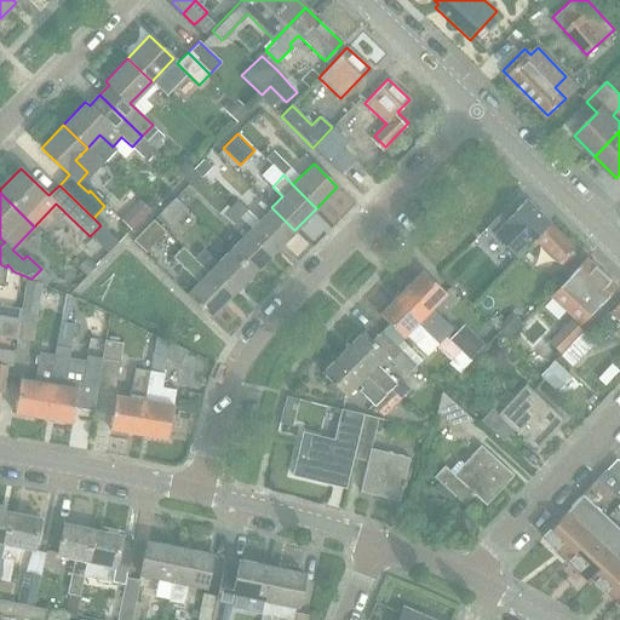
[(188,210),(176,197),(159,214),(171,227),(188,210)]
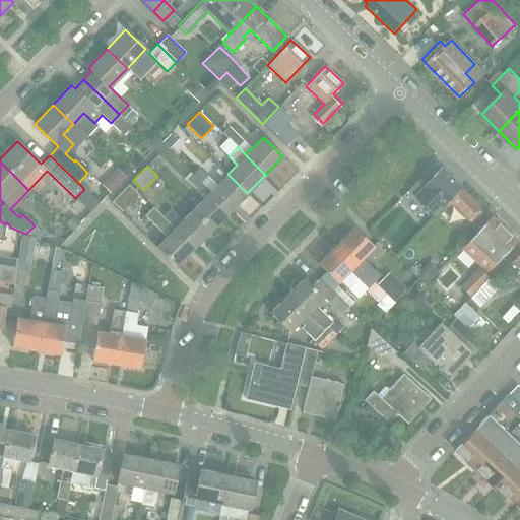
[(440,208),(461,186),(441,167),(428,181),(436,190),(429,197),(440,208)]
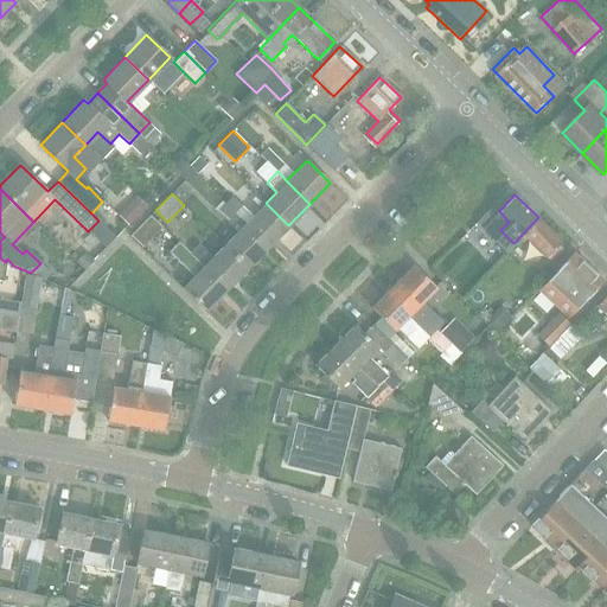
[(224,203),(268,247),(288,225),(266,203),(251,216),(231,197),(224,203)]
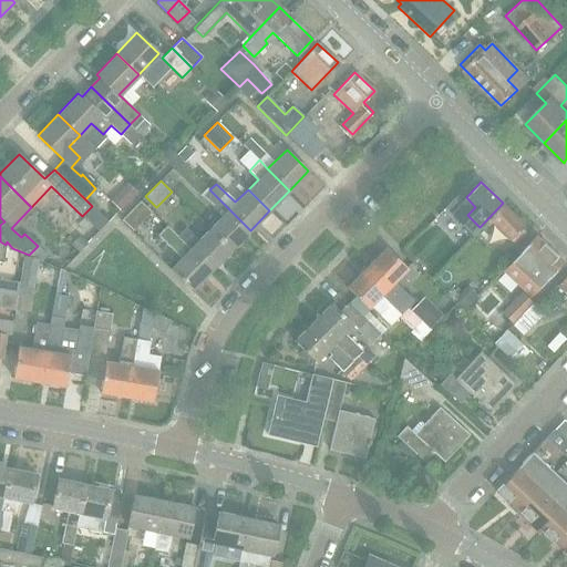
[(209,229),(232,250),(250,230),(209,189),(202,198),(220,217),(209,229)]
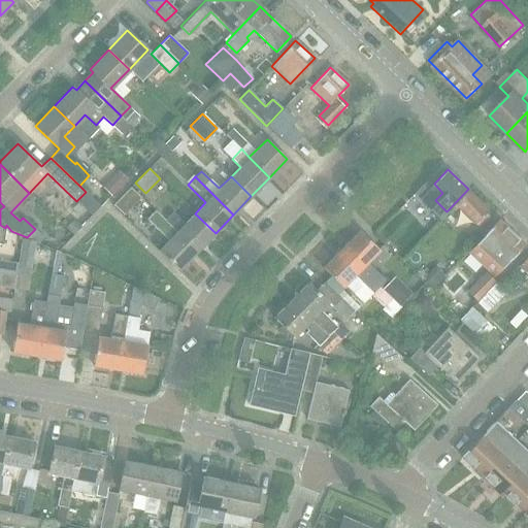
[(436,190),(429,182),(411,198),(419,206),(436,190)]
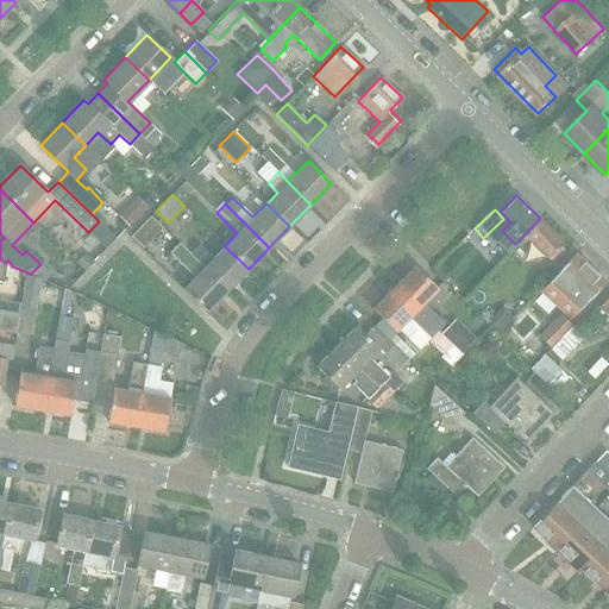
[(552,263),(564,250),(559,245),(563,242),(540,220),(525,236),(552,263)]
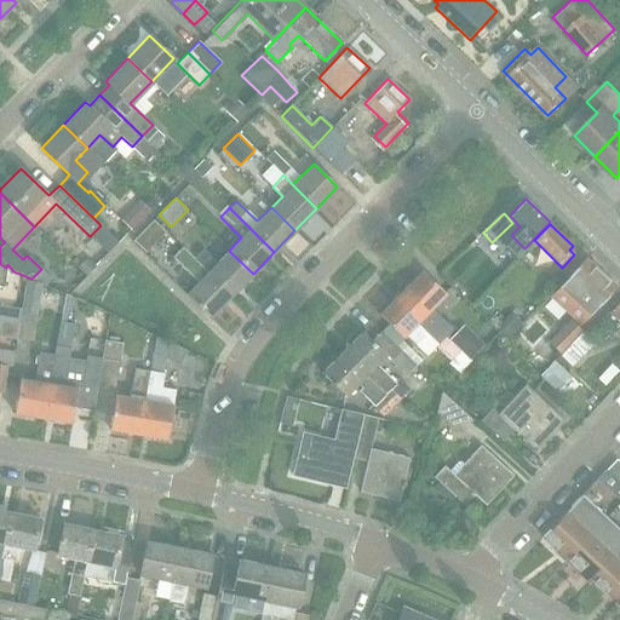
[(179,259),(200,280),(187,294),(210,317),(231,296),(197,263),(188,251),(179,259)]
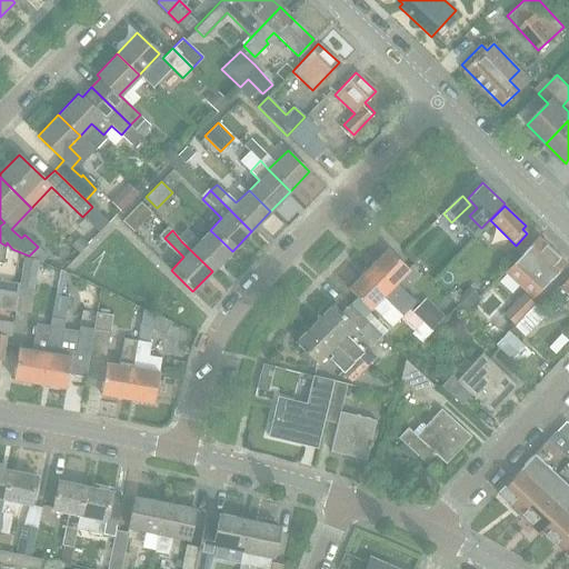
[(232,251),(210,230),(198,242),(189,233),(181,241),(212,271),(232,251)]
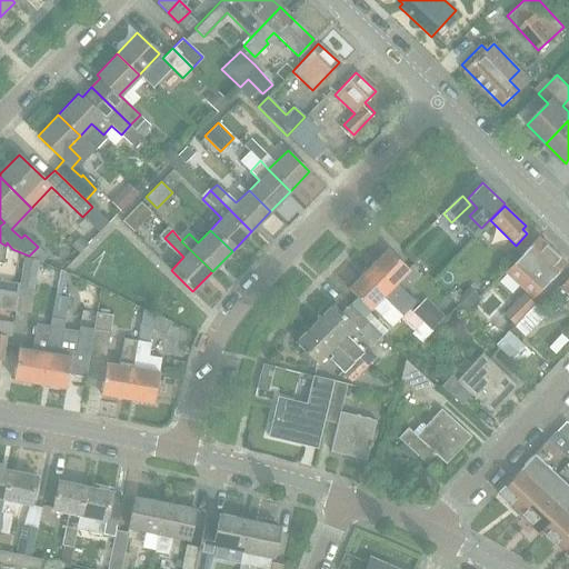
[(551,280),(566,263),(537,236),(520,253),(521,253),(505,271),(532,297),(550,279),(551,280)]
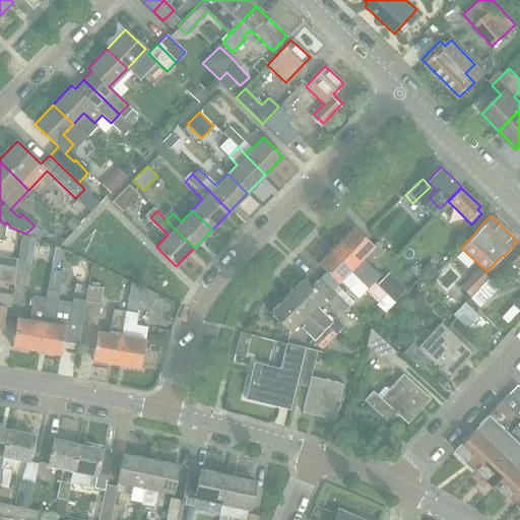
[(0,268),(15,271),(17,260),(18,261),(18,255),(0,252),(0,236),(3,237),(5,224),(0,221),(0,268)]
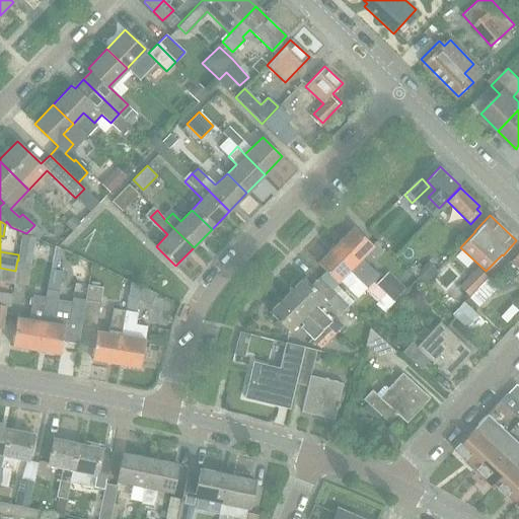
[(336,244),(373,282),(379,276),(361,257),(373,245),(354,226),(336,244)]
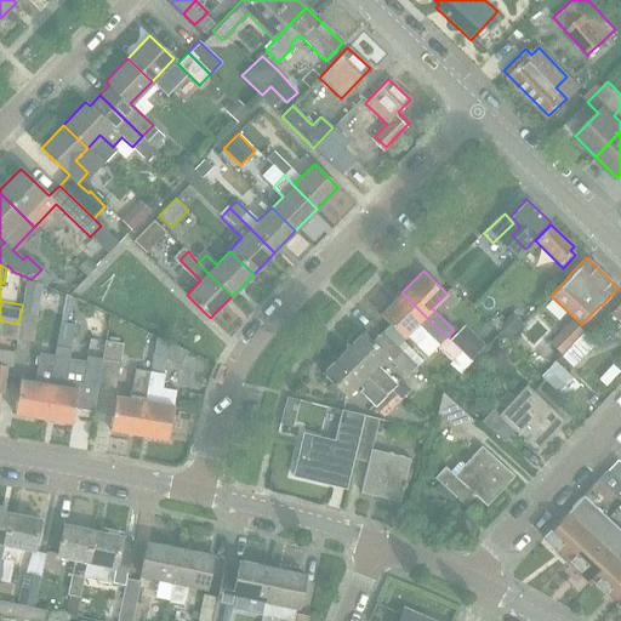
[(27,281),(22,305),(22,312),(38,314),(43,285),(27,281)]
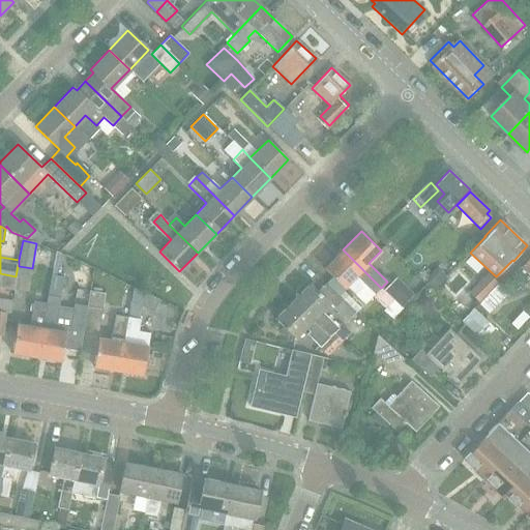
[(381,288),(343,249),(324,268),(344,288),(356,276),(376,295),(381,288)]
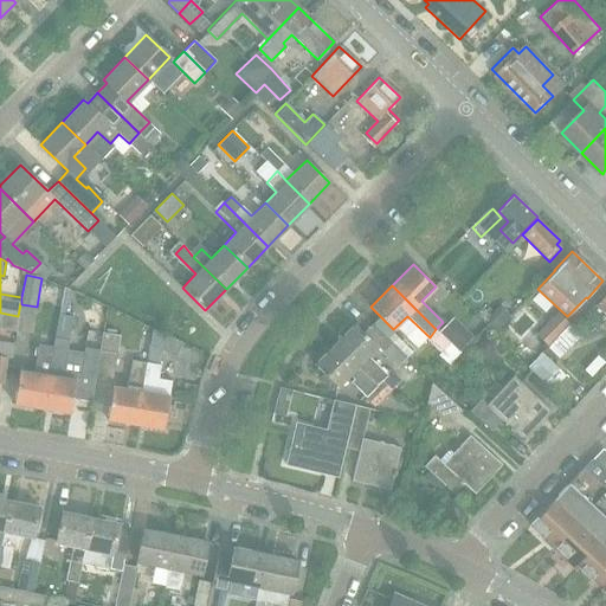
[(605,292),(595,304),(605,314),(605,292)]
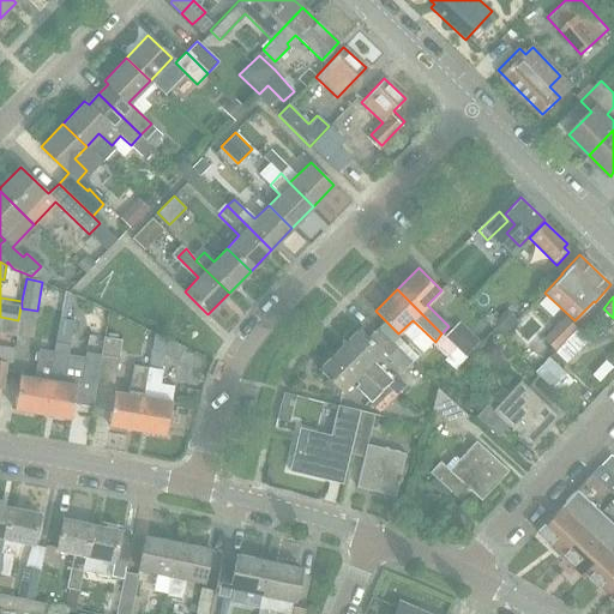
[(0,332),(16,335),(18,320),(0,317),(0,332)]
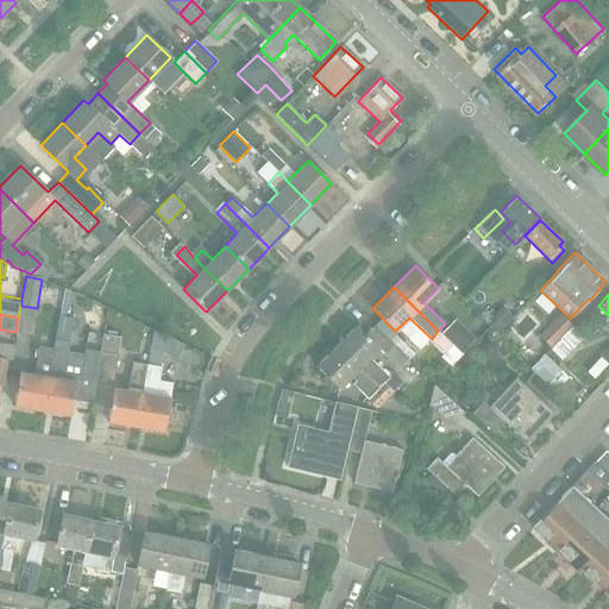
[(552,347),(573,326),(562,314),(540,336),(552,347)]
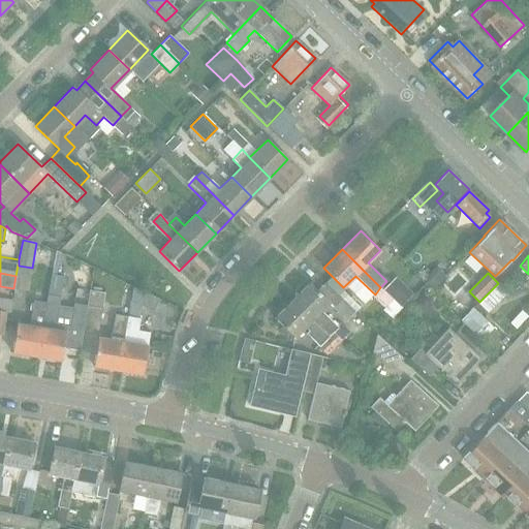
[(341,341),(333,332),(337,328),(324,314),(321,317),(318,313),(329,302),(335,309),(343,300),(327,282),(317,291),(309,282),(291,300),(337,345),(341,341)]
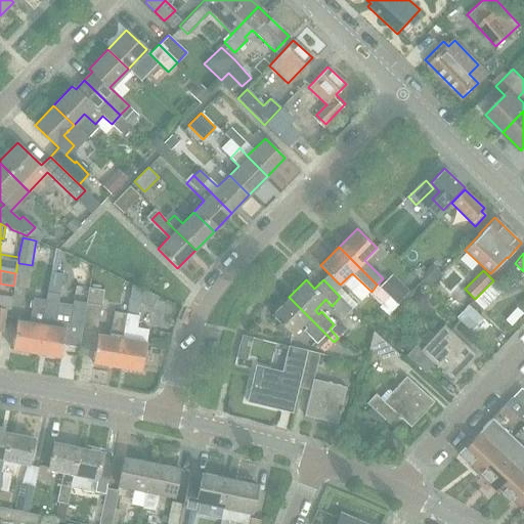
[(157,296),(131,285),(129,298),(151,308),(157,296)]
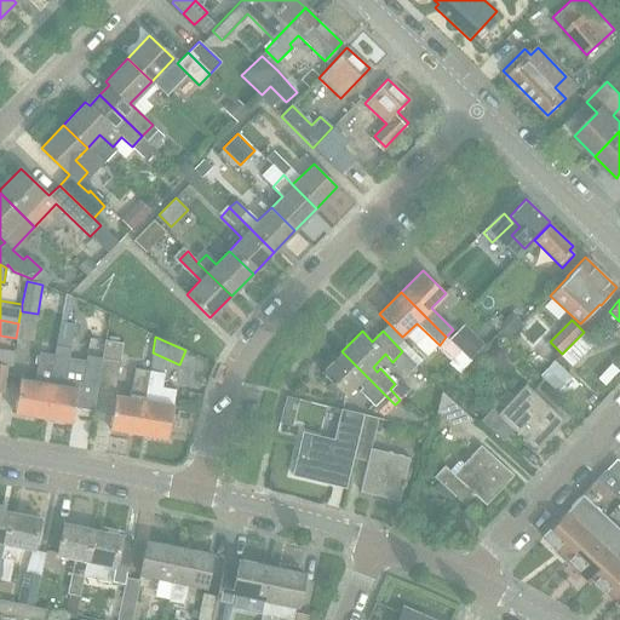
[(104,340),(102,359),(97,386),(115,390),(122,344),(104,340)]
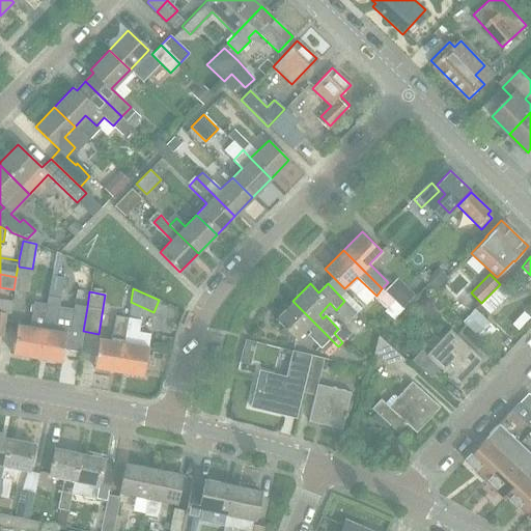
[(61,362),(63,350),(66,333),(65,332),(55,331),(60,299),(48,296),(46,304),(37,358),(61,362)]
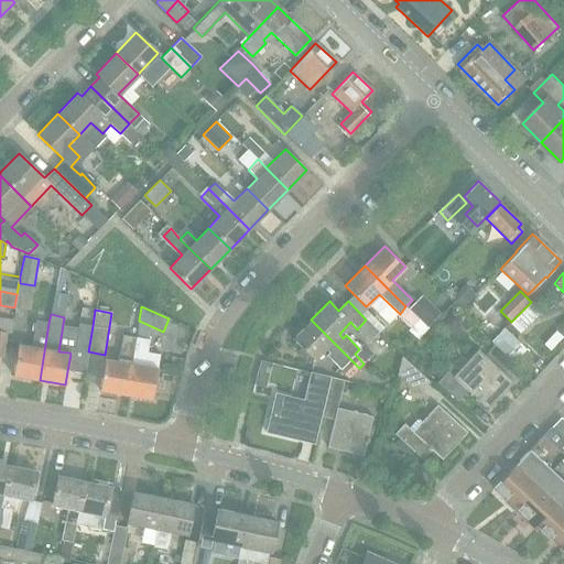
[(359,368),(311,320),(292,339),(313,360),(325,348),(328,353),(326,356),(339,369),(349,378),(359,368)]
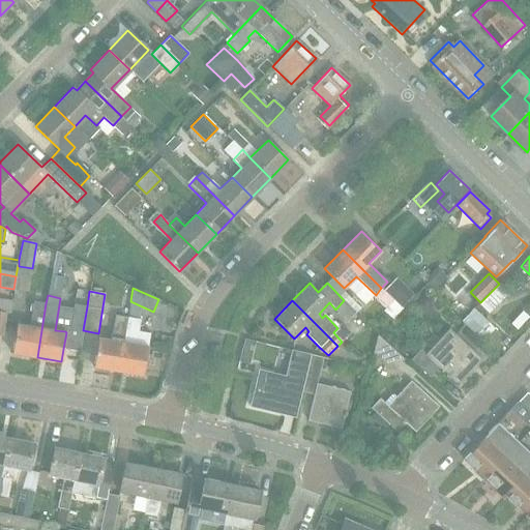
[(11,353),(37,357),(46,303),(33,301),(29,326),(17,324),(11,353)]
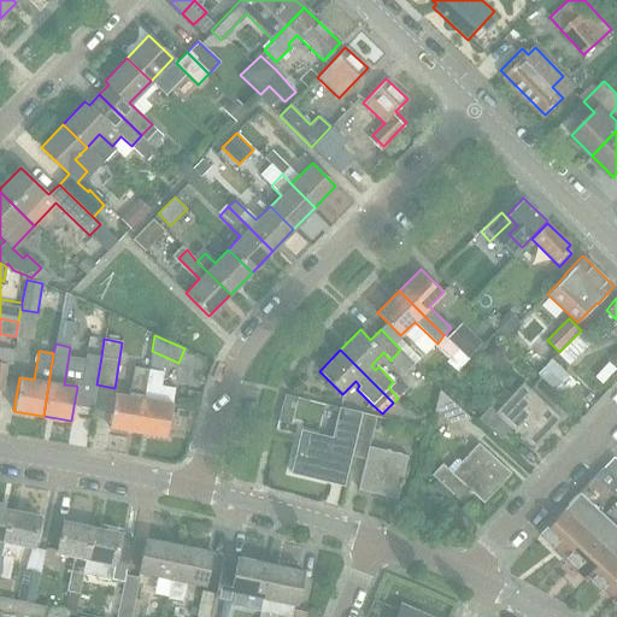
[(77,380),(76,386),(77,387),(74,406),(93,409),(97,385),(101,357),(86,353),(81,381),(77,380)]
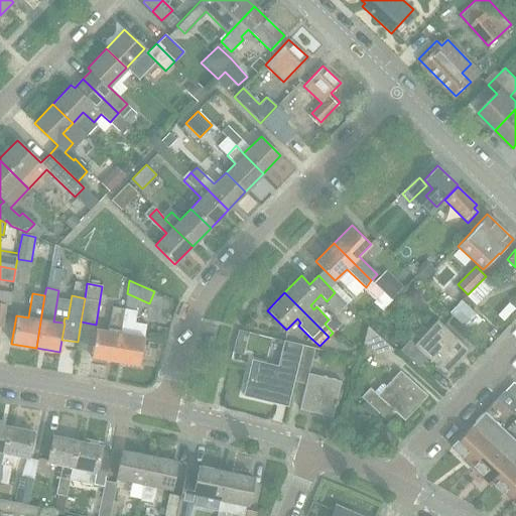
[(476,314),(462,300),(449,312),(464,327),(476,314)]
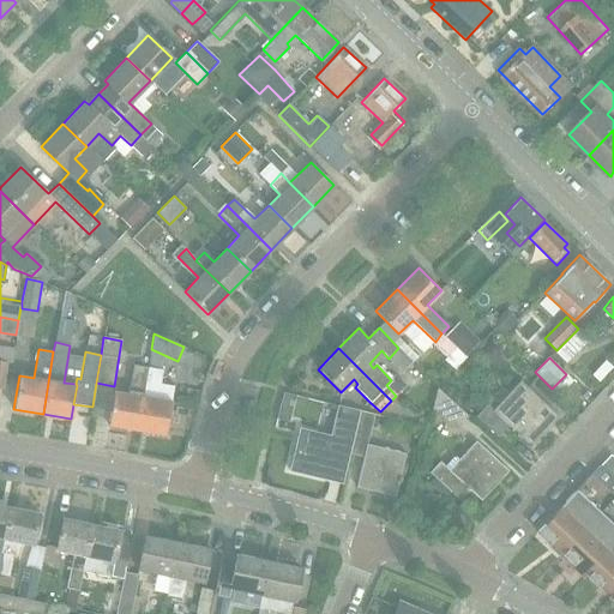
[(108,425),(137,429),(148,367),(133,365),(128,393),(114,391),(108,425)]
